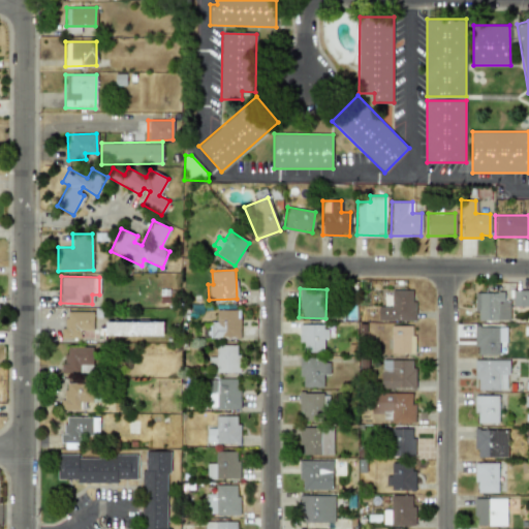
[(413,289),(391,290),(391,306),(377,306),(377,321),(413,320),(413,289)]
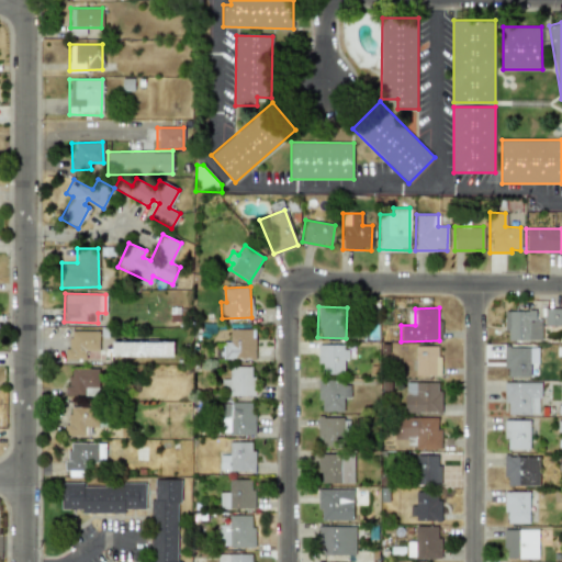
[(561,325),(561,307),(543,308),(544,326),(561,325)]
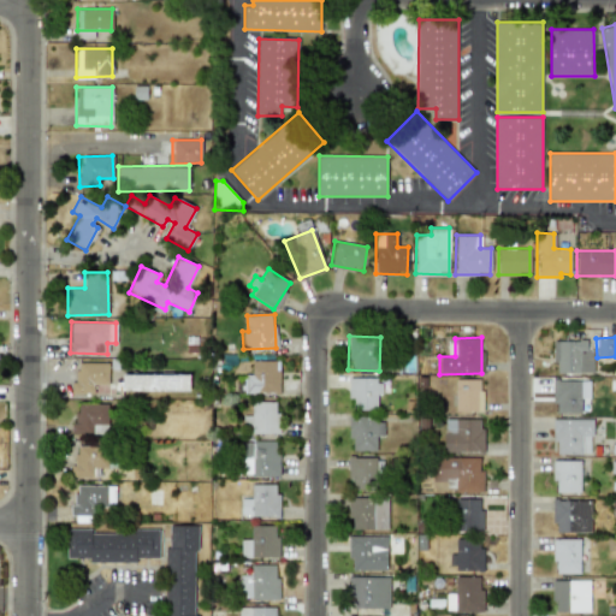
[(586,339),(552,341),(554,373),(593,372),(592,349),(586,350),(586,339)]
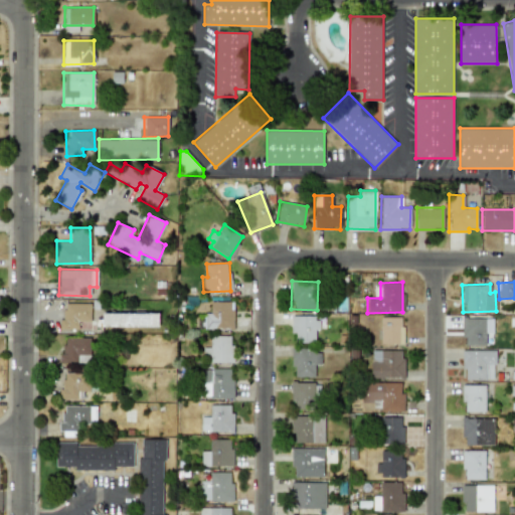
[(232,329),(233,302),(210,301),(209,313),(203,313),(203,328),(232,329)]
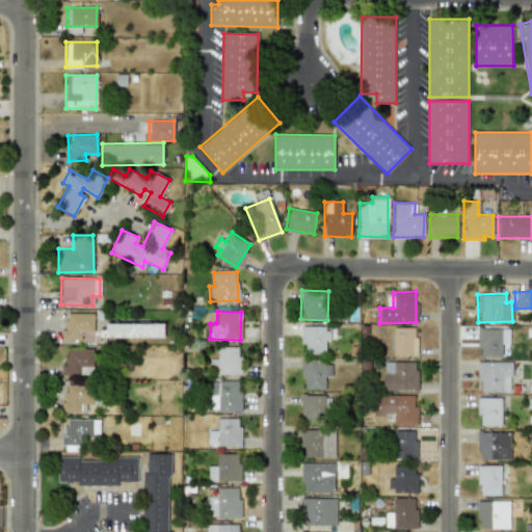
[(92,313),(65,313),(65,329),(60,329),(60,340),(92,341),(92,313)]
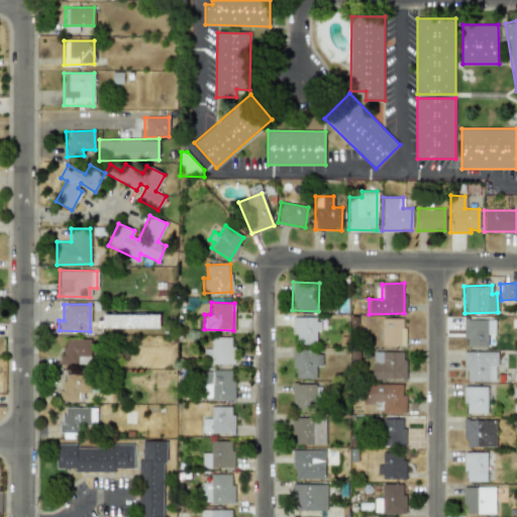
[(159,314),(102,314),(102,328),(159,328),(159,314)]
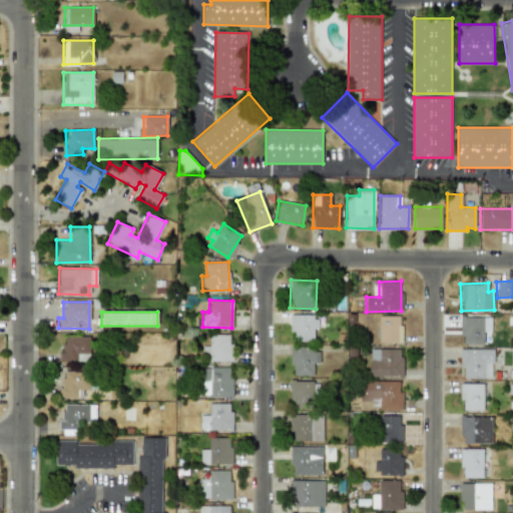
[(314,342),(314,329),(317,329),(318,315),(291,315),(291,341),(314,342)]
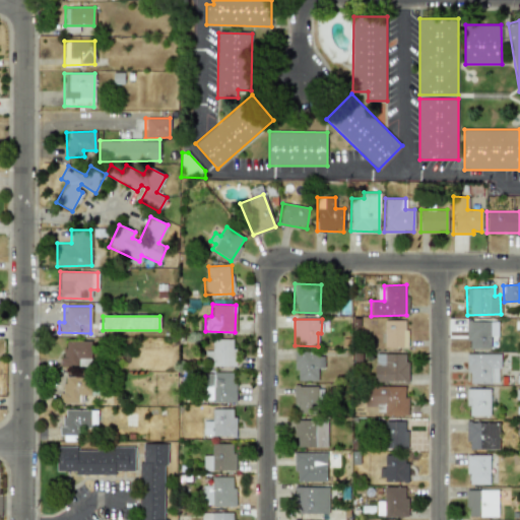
[(384,347),(406,346),(405,320),(384,320),(384,347)]
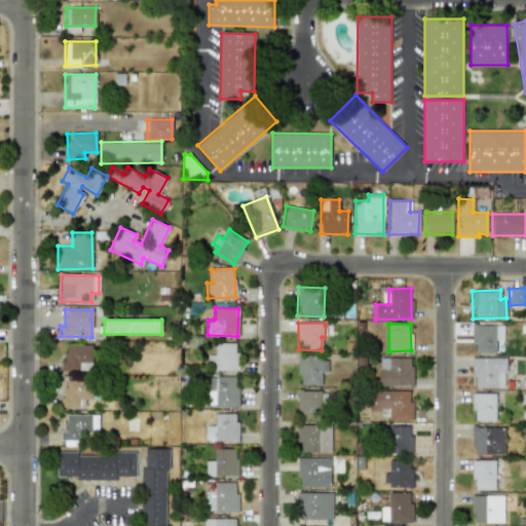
[(502,325),(472,325),(473,352),(495,352),(495,340),(502,340),(502,325)]
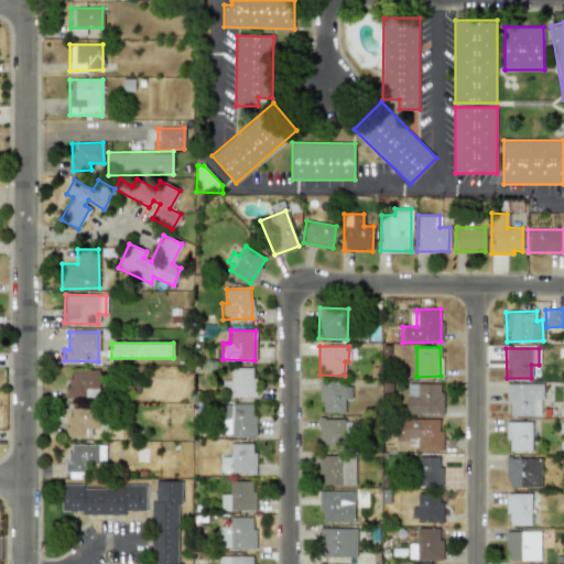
[(255,368),(230,367),(229,380),(221,380),(221,397),(253,397),(255,368)]
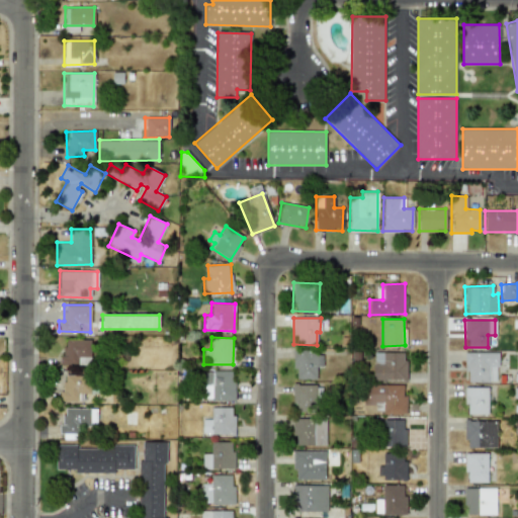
[(62,364),(90,364),(90,340),(62,339),(62,364)]
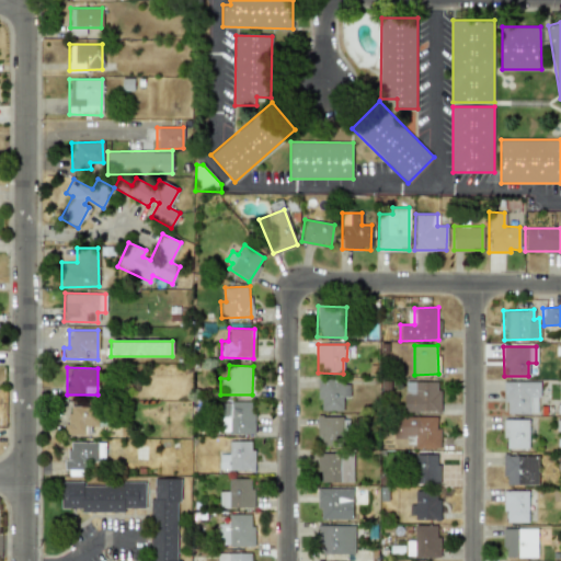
[(342,411),(342,397),(348,397),(348,380),(318,380),(318,411),(342,411)]
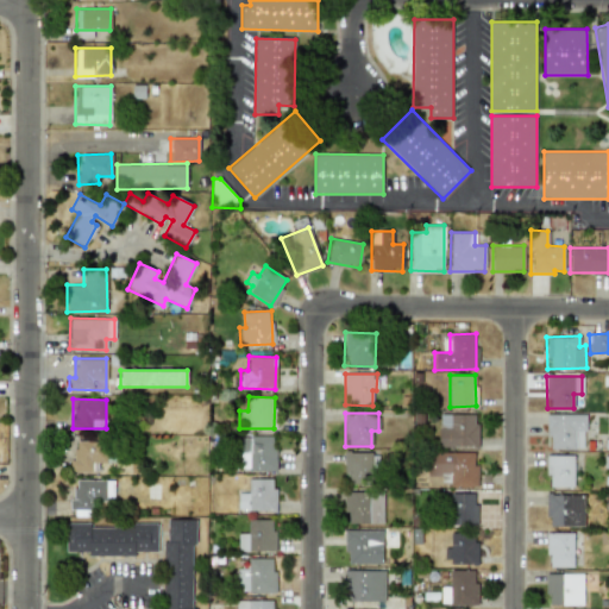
[(438,414),(438,447),(477,446),(476,413),(438,414)]
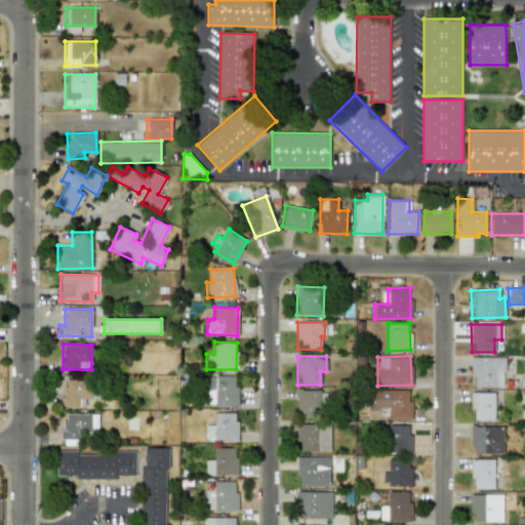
[(502,388),(503,357),(472,357),(471,387),(502,388)]
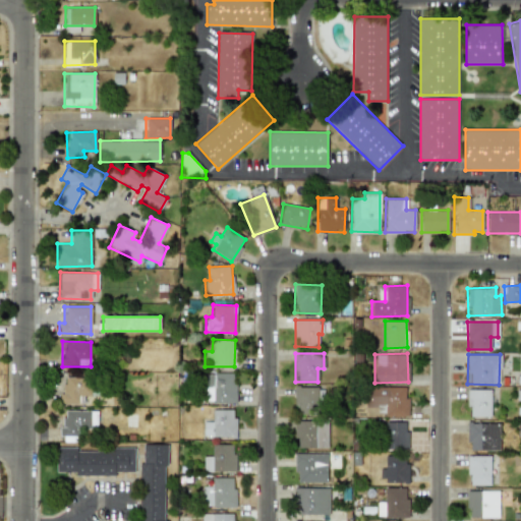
[(234,372),(206,373),(207,403),(235,403),(234,372)]
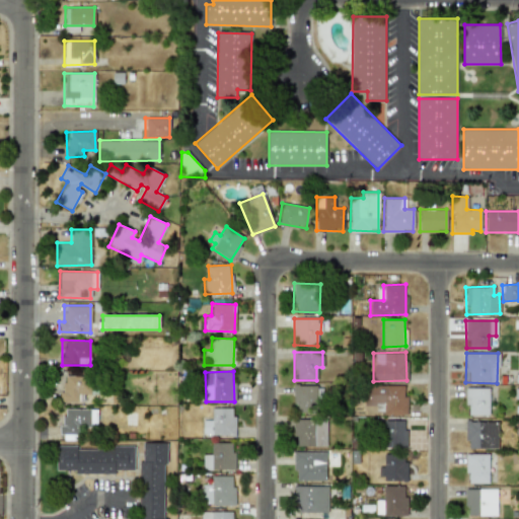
[(61,375),(62,402),(78,402),(78,394),(90,394),(89,374),(61,375)]
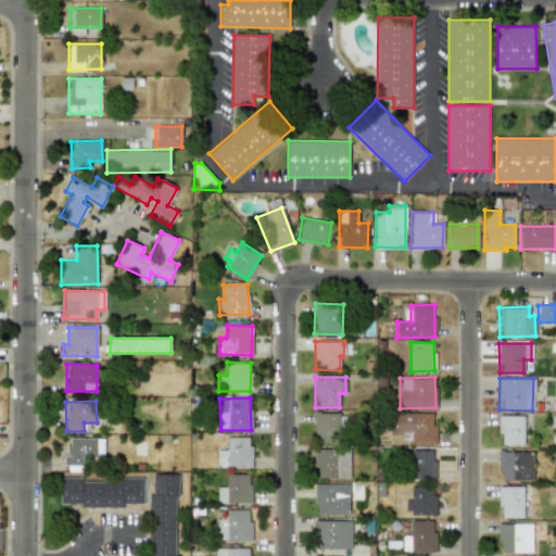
[(433,412),(389,413),(390,433),(409,433),(411,444),(434,444),(433,412)]
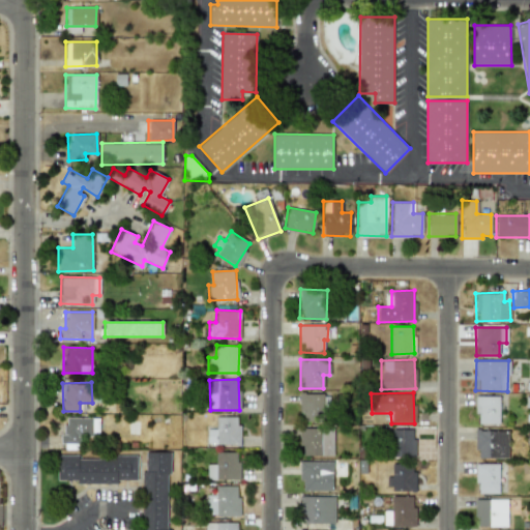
[(299,393),(299,420),(327,420),(326,393),(299,393)]
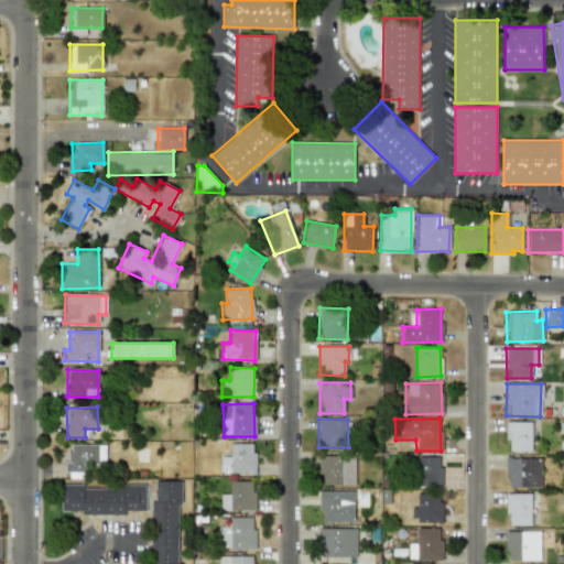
[(530,452),(531,422),(507,421),(506,451),(530,452)]
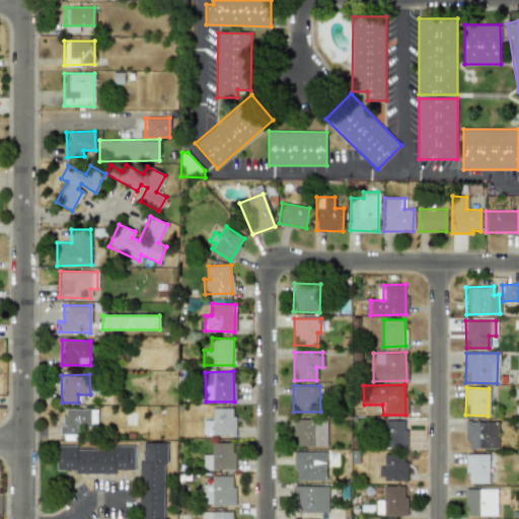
[(234,435),(234,408),(211,409),(211,420),(203,420),(204,435),(234,435)]
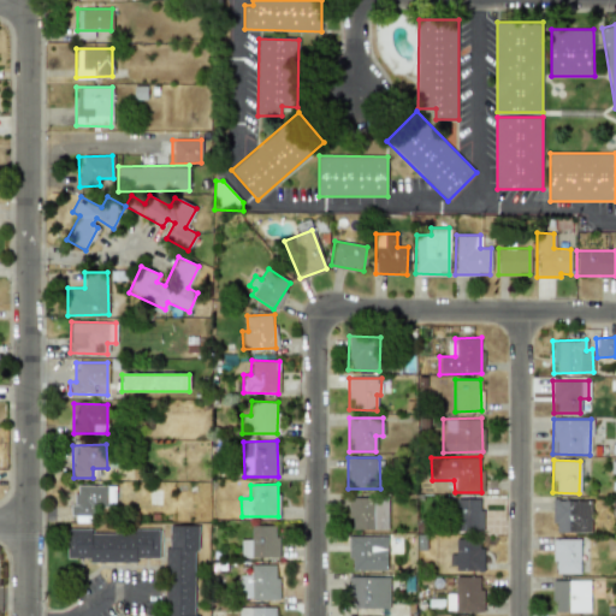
[(72,515),(90,515),(92,505),(114,505),(114,485),(73,485),(72,515)]
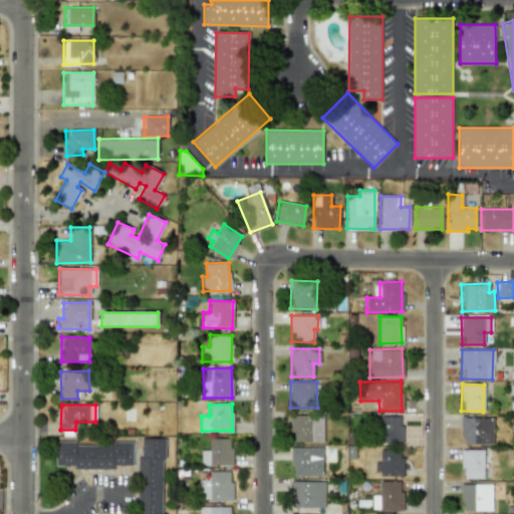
[(323,441),(322,415),(290,415),(290,442),(323,441)]
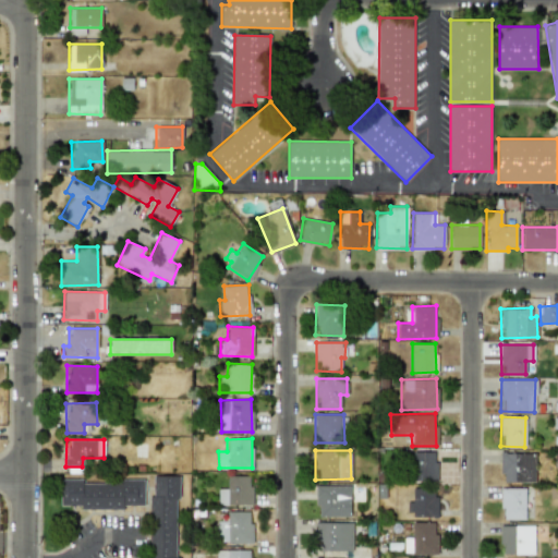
[(436,451),(412,451),(412,481),(436,481),(436,451)]
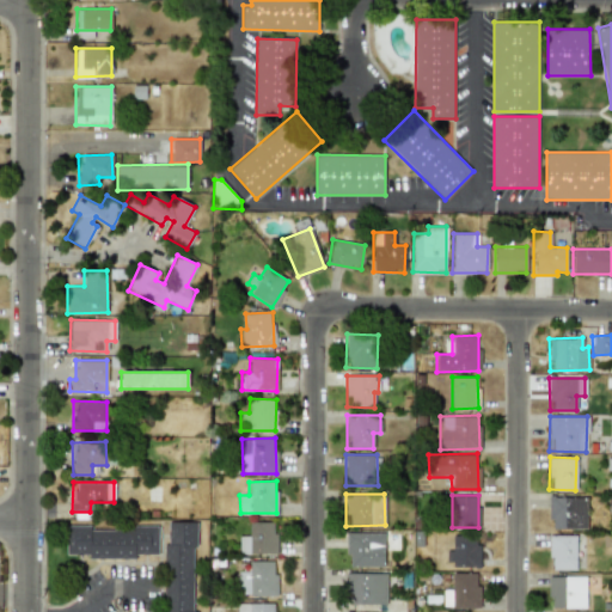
[(586,528),(586,496),(549,496),(549,528),(586,528)]
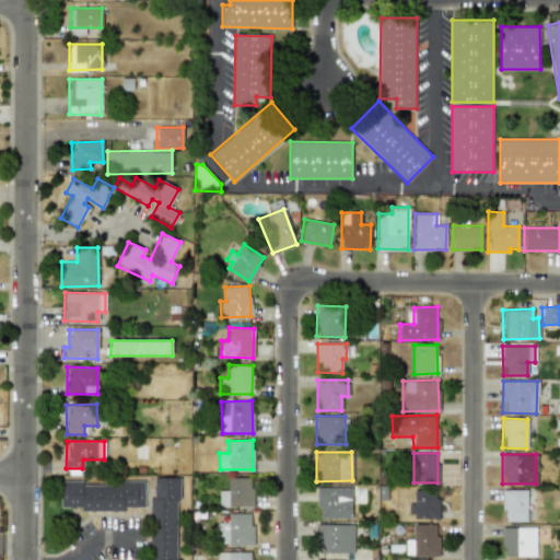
[(176,559),(176,499),(179,499),(179,477),(153,478),(153,498),(151,498),(151,559),(176,559)]
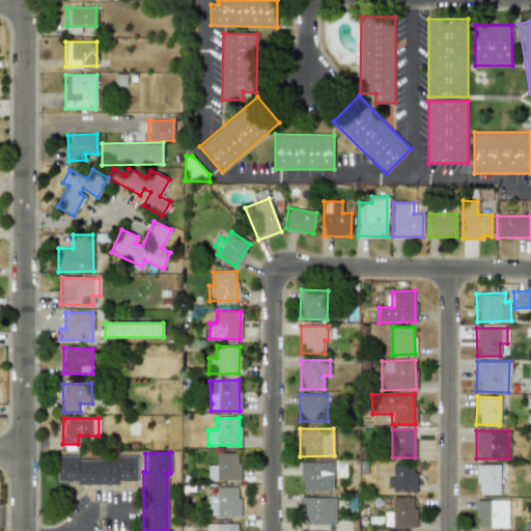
[(239,480),(239,452),(216,453),(216,465),(207,465),(207,480),(239,480)]
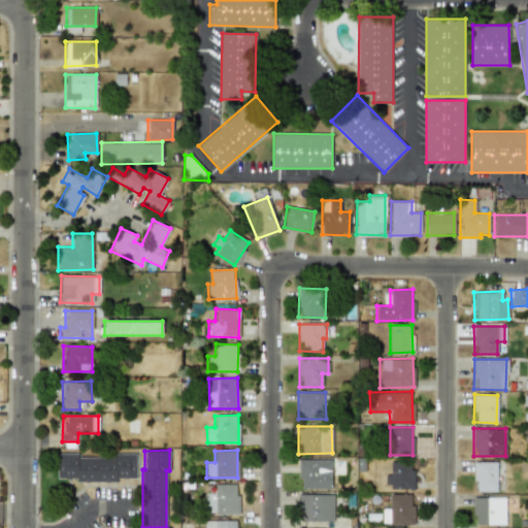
[(135,479),(135,454),(57,454),(57,477),(75,477),(75,482),(118,482),(118,479),(135,479)]
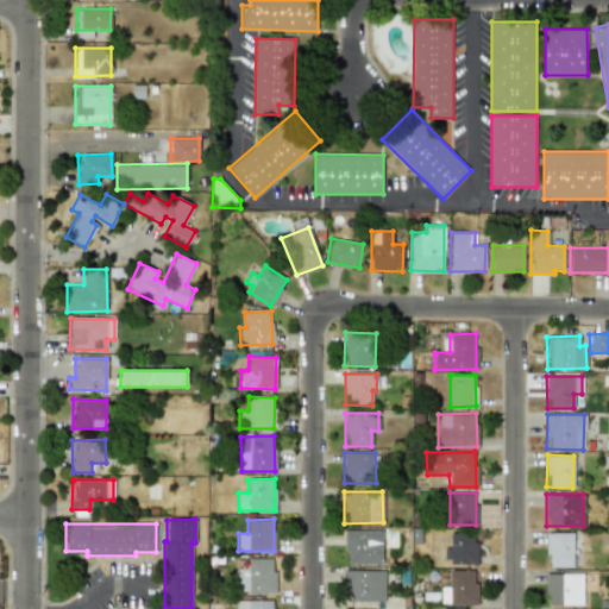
[(382,529),(345,529),(345,564),(382,564),(382,529)]
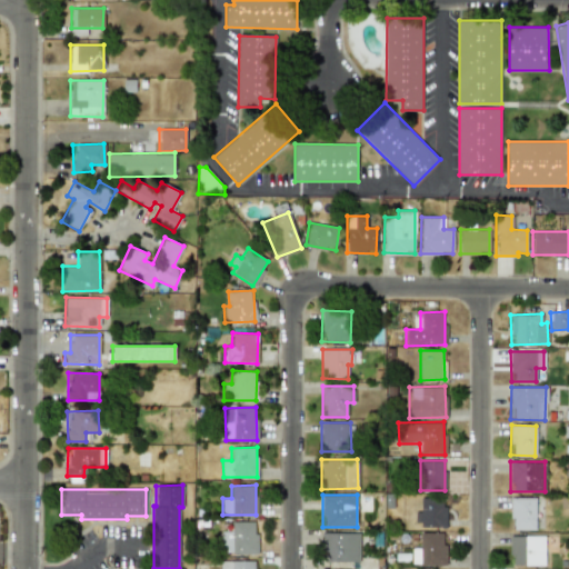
[(420,497),(419,511),(415,511),(413,526),(443,526),(445,498),(420,497)]
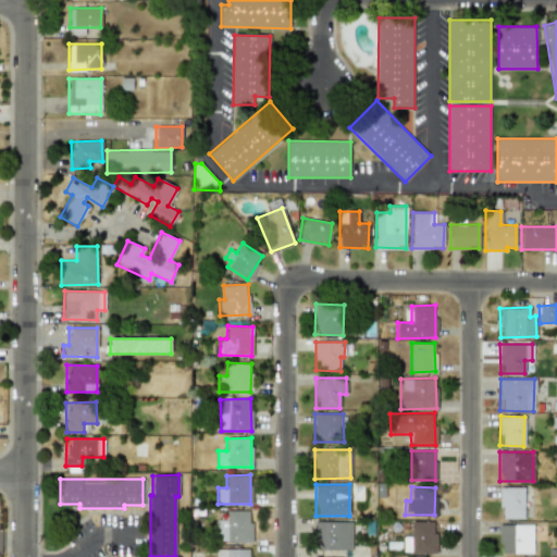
[(523,519),(523,487),(499,486),(499,518),(523,519)]
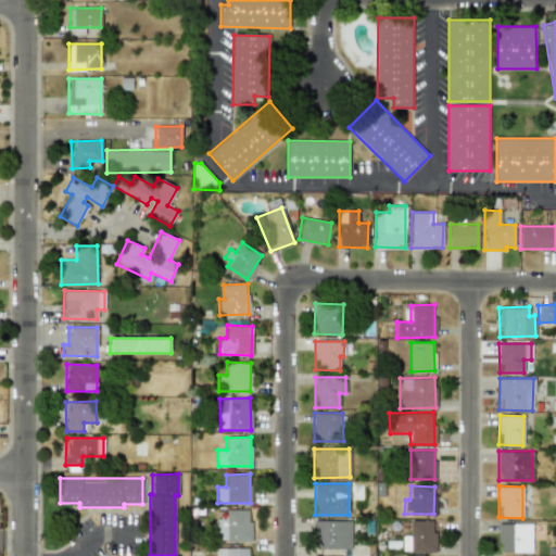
[(250,509),(226,509),(226,519),(215,519),(216,541),(251,541),(250,509)]
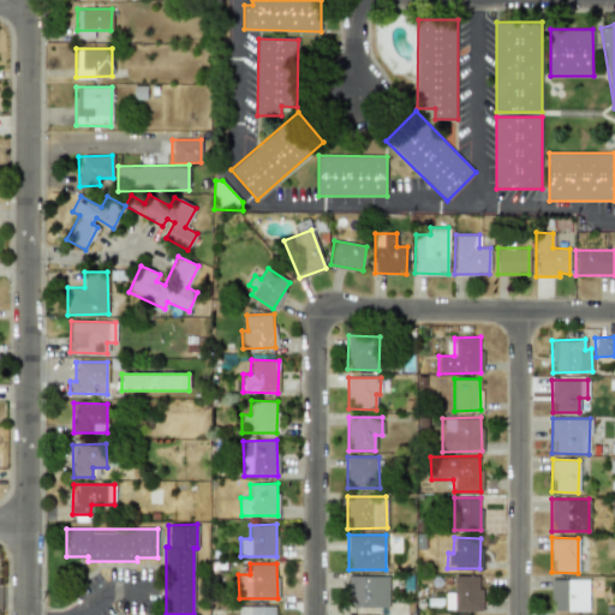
[(388,608),(388,575),(348,575),(347,607),(388,608)]
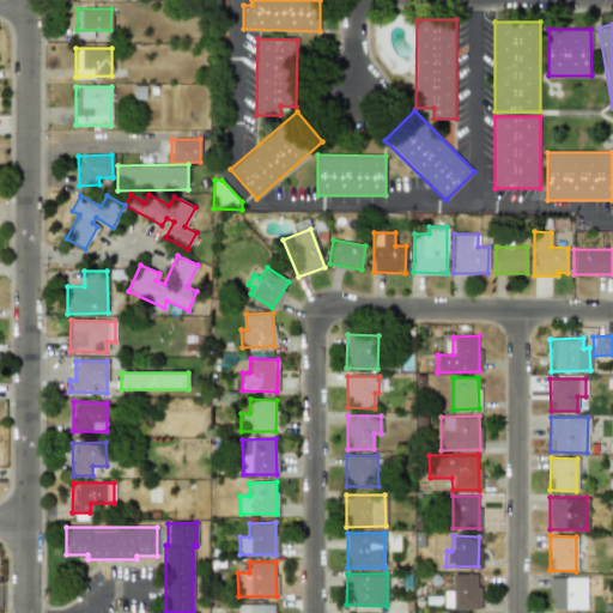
[(479,608),(479,574),(451,574),(453,608),(479,608)]
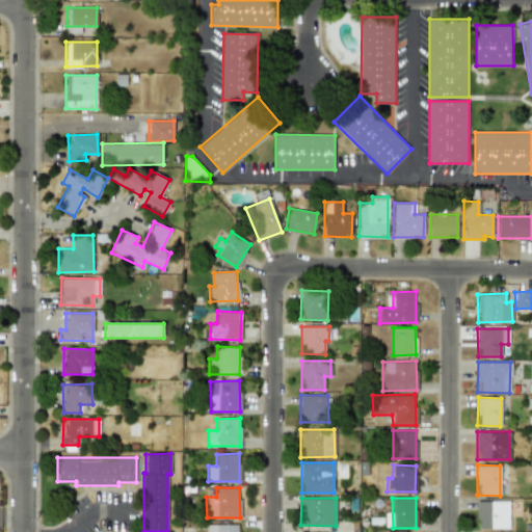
[(508,529),(509,501),(477,501),(477,528),(508,529)]
